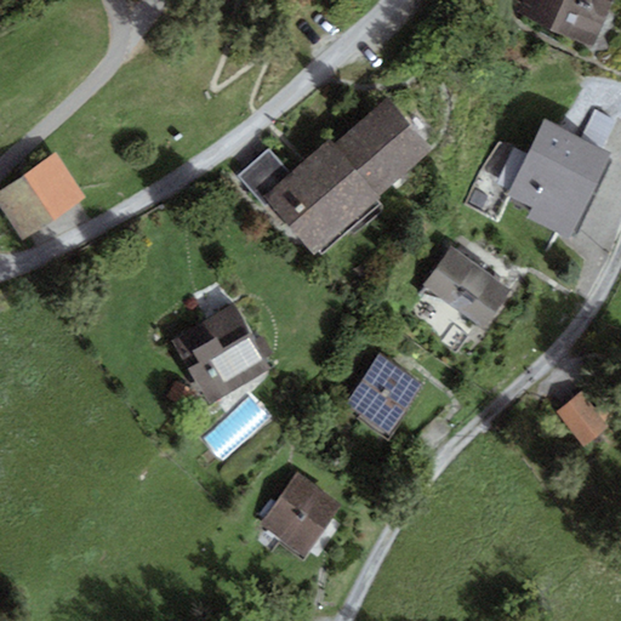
[(522,0),(517,12),(596,46),(615,0),(522,0)]
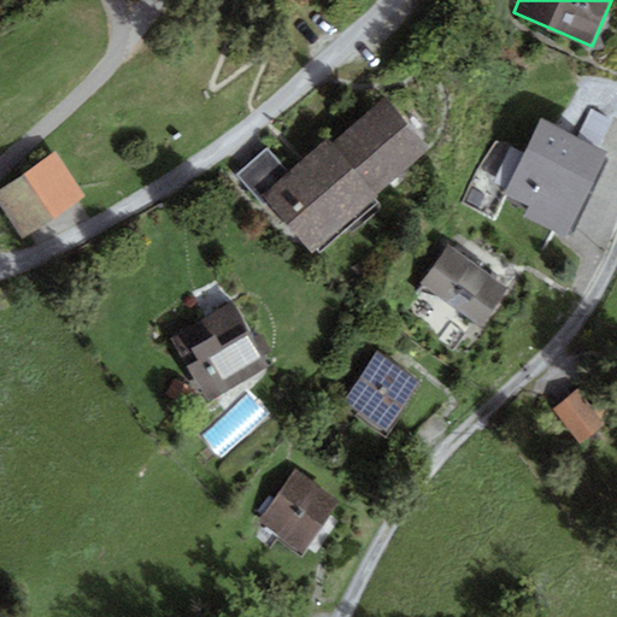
[(262,199),(311,253),(429,146),(385,98),(331,145),(327,140),(291,174),(262,199)]
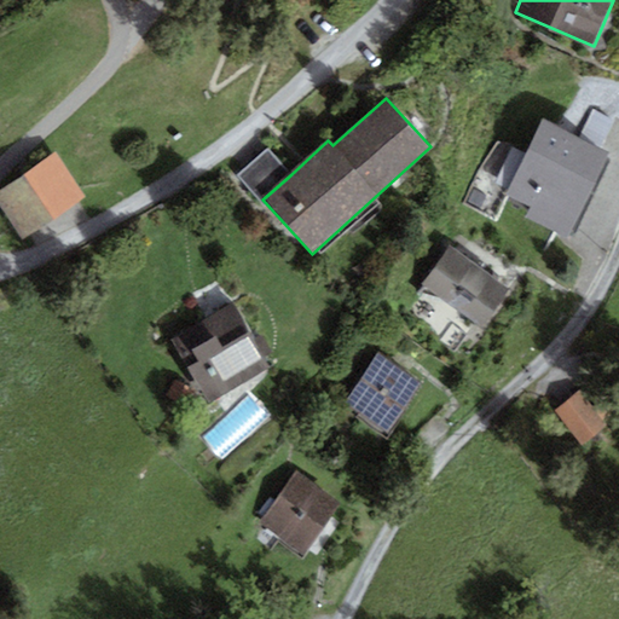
[(611,154),(543,119),(504,195),(530,208),(525,218),(566,239),(611,154)]
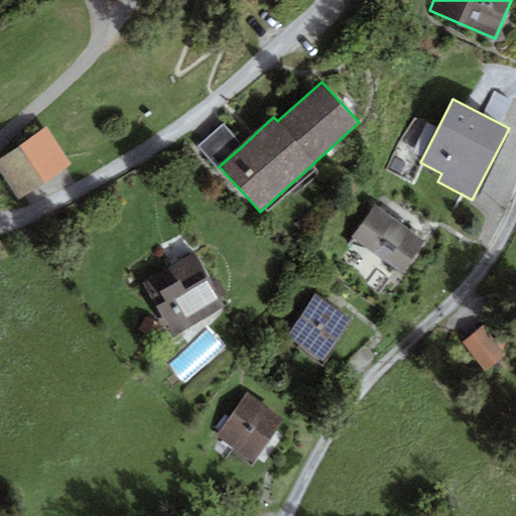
[(201,146),(219,166),(243,145),(224,125),(201,146)]
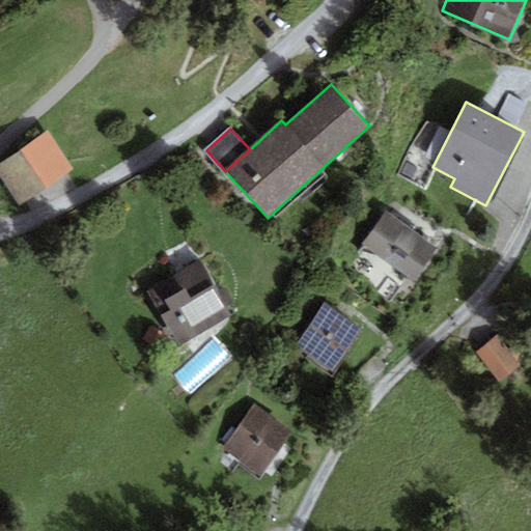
[(48,136),(0,167),(0,175),(19,204),(71,170),(48,136)]
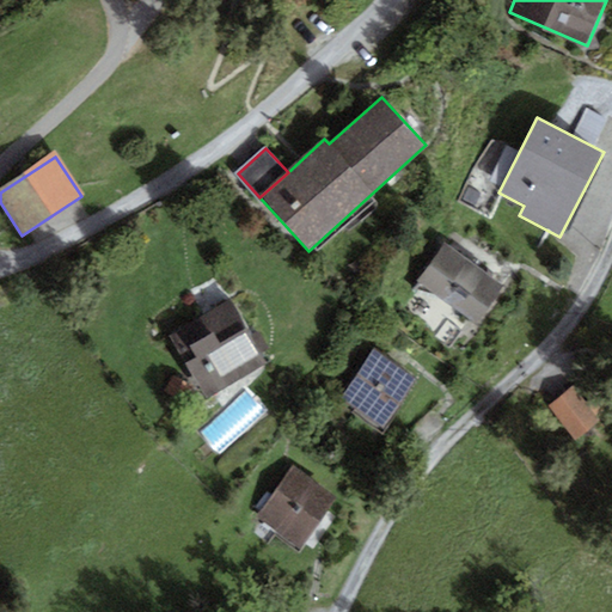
[(507,287),(445,245),(418,283),(481,325),(507,287)]
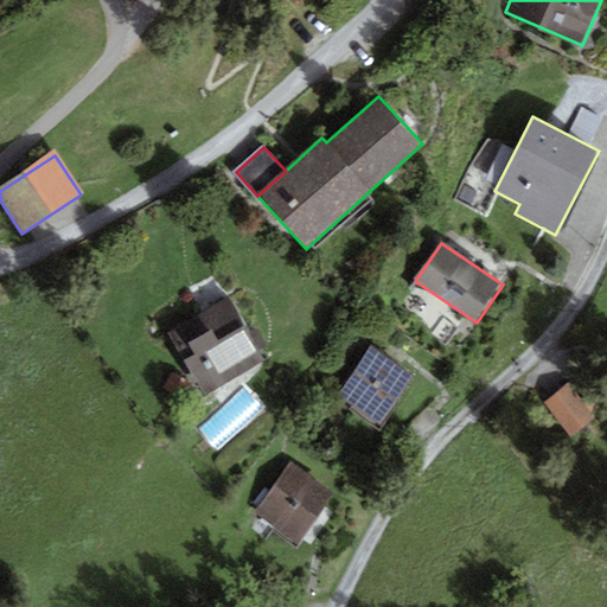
[(167,333),(204,397),(262,364),(224,300),(167,333)]
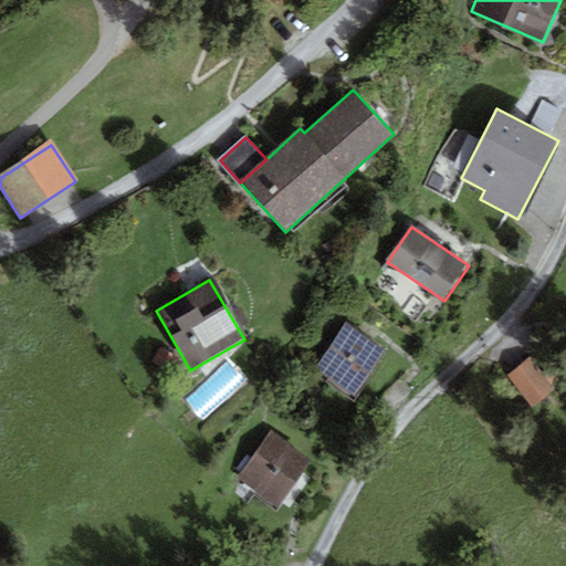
[(355,399),(387,349),(346,324),(315,373),(355,399)]
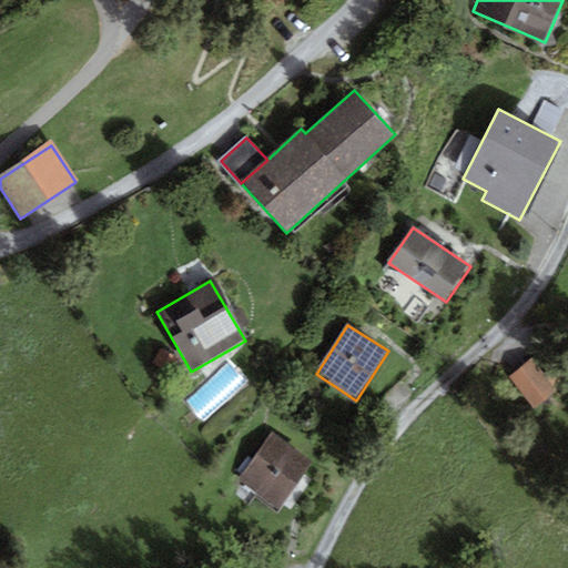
[(531,359),(509,378),(537,411),(559,393),(531,359)]
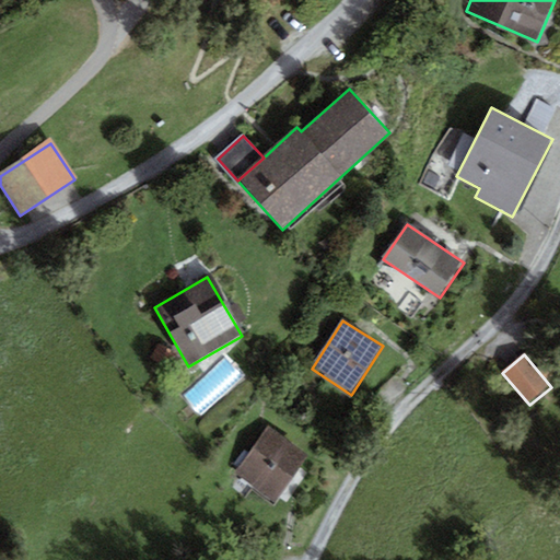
[(308,455),(268,428),(234,479),(275,506),(308,455)]
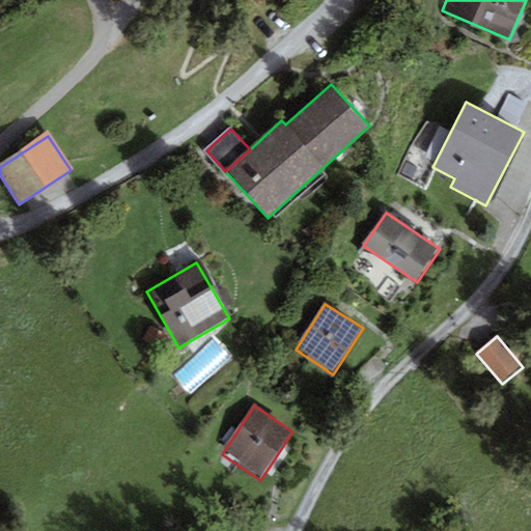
All buildings are outlined.
